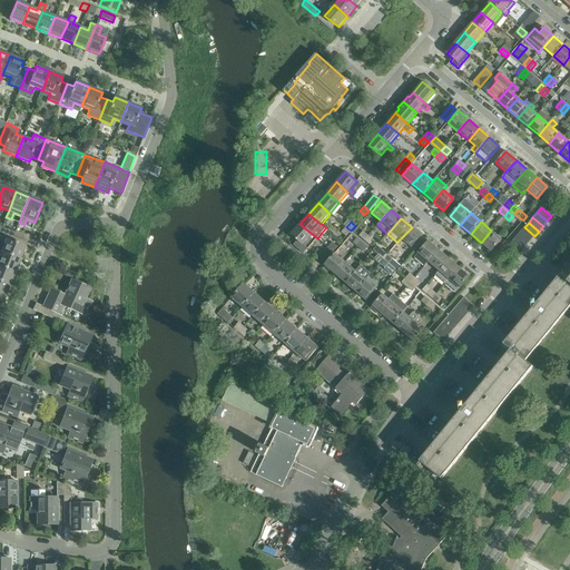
[(317,238),(300,224),(291,234),(297,241),(293,245),(304,254),(317,238)]
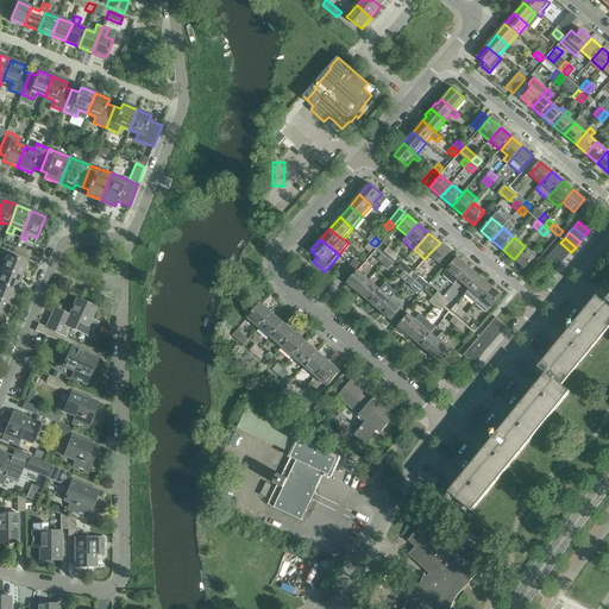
[(0,249),(14,253),(17,246),(4,242),(0,249)]
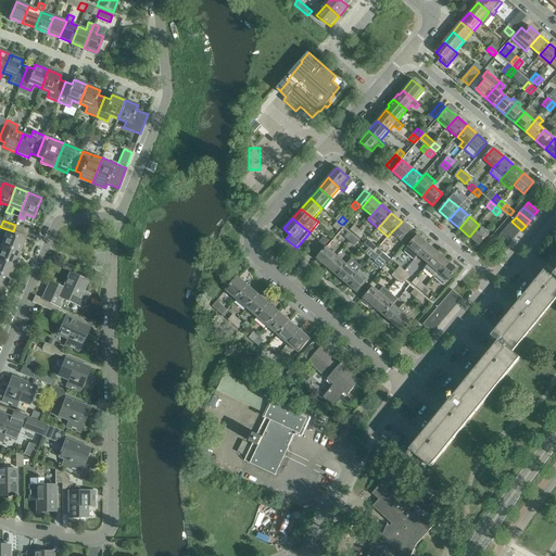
[(342,225),(338,222),(333,227),(338,230),(342,225)]
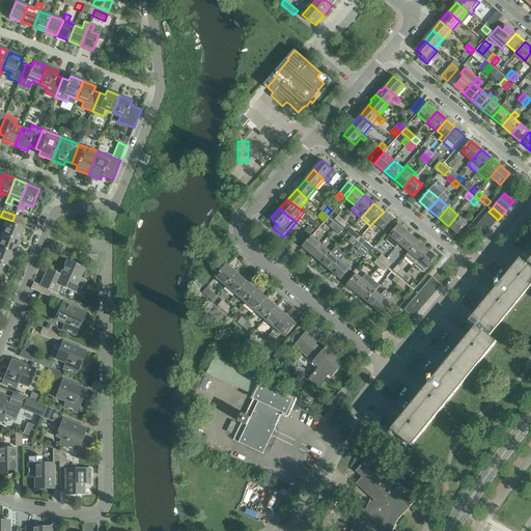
[(384,212),(373,222),(384,230),(393,219),(384,212)]
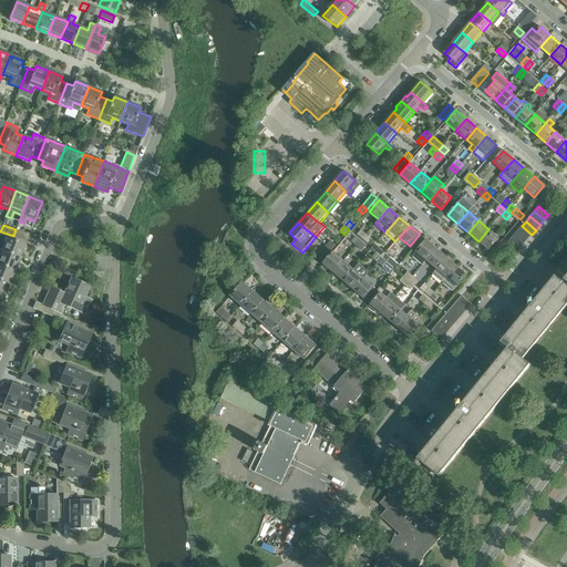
[(522,226),(517,232),(527,240),(532,235),(522,226)]
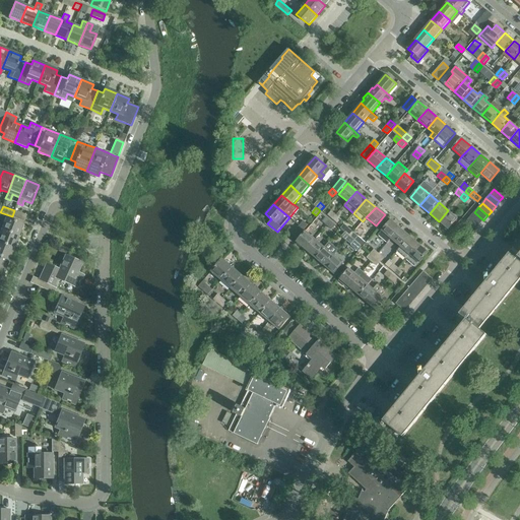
[(14,210),(12,216),(24,221),(26,215),(14,210)]
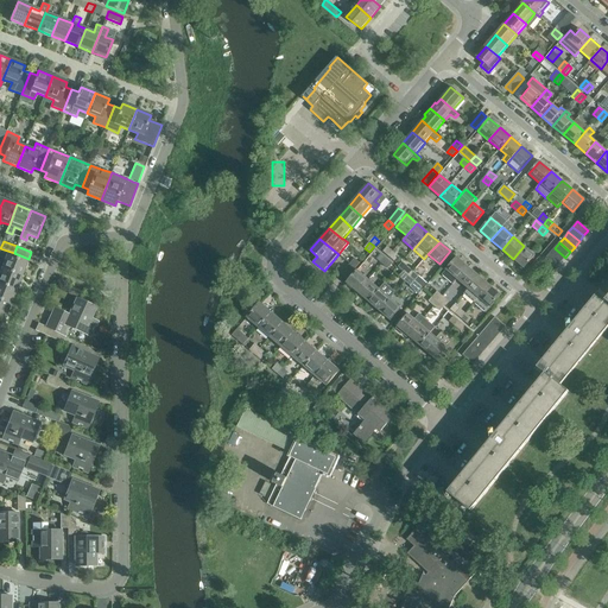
[(524,246),(513,259),(524,268),(534,255),(524,246)]
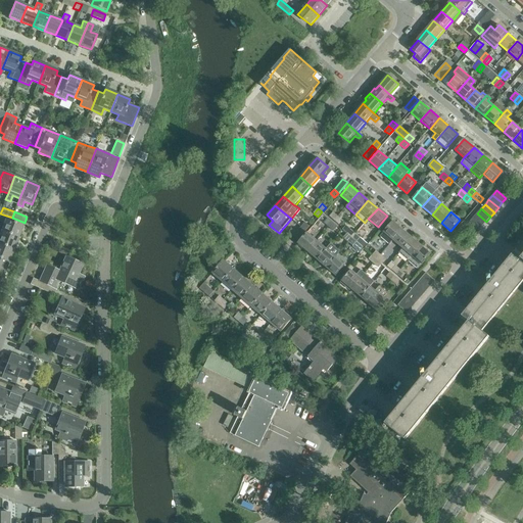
[(329,217),(334,221),(338,217),(333,212),(329,217)]
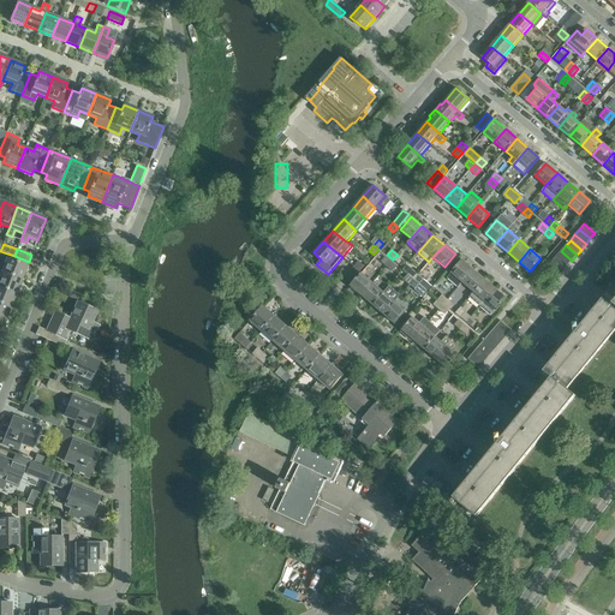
[(561,251),(556,256),(567,266),(572,261),(561,251)]
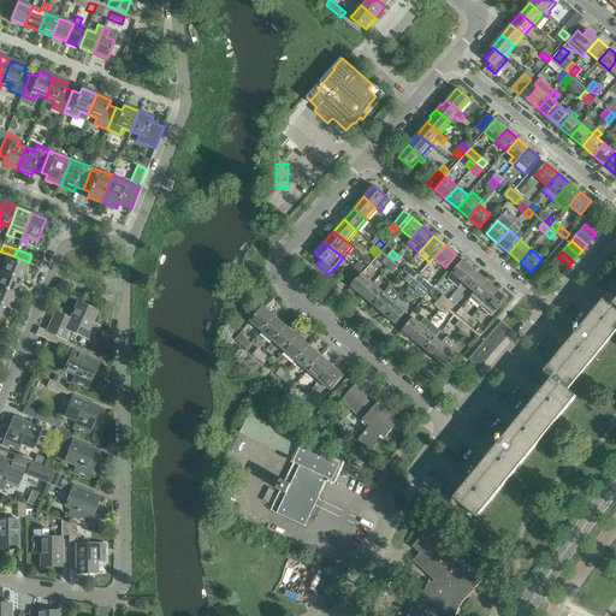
[(0,261),(5,264),(1,272),(22,280),(28,266),(0,254),(0,261)]
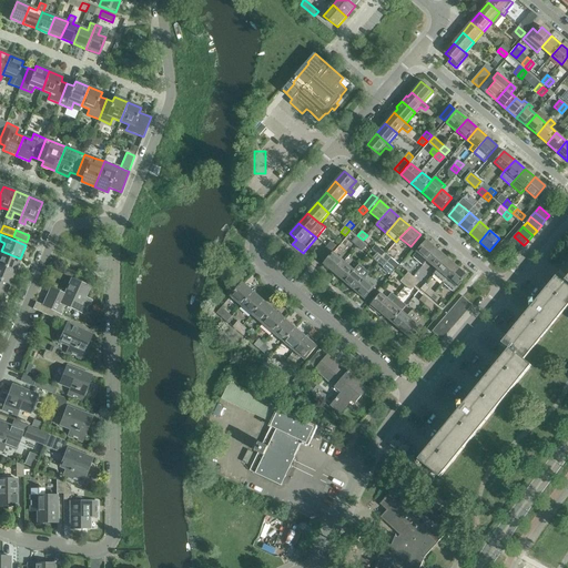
[(367,235),(363,240),(368,244),(372,240),(367,235)]
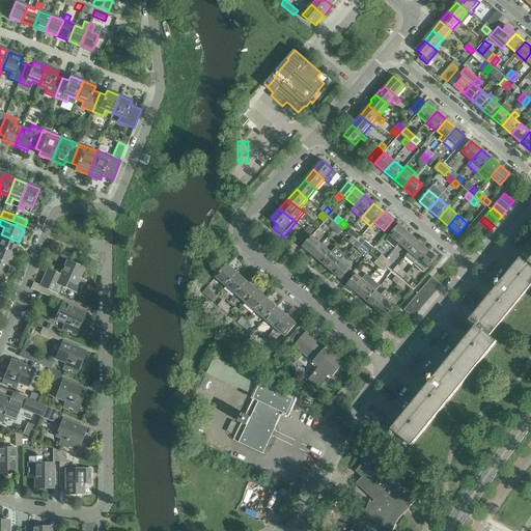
[(490,229),(480,221),(476,226),(485,234),(490,229)]
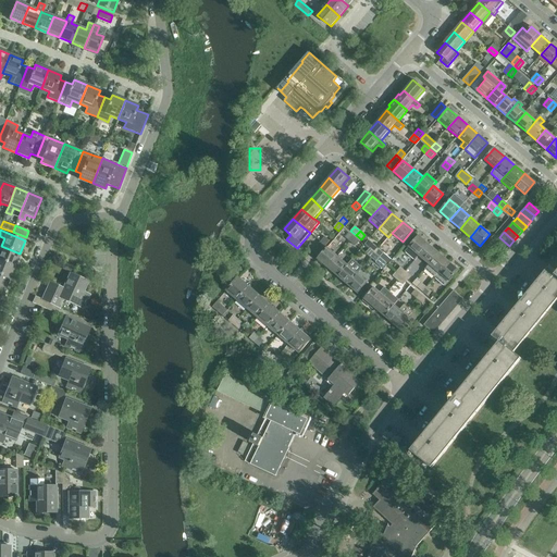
[(345,237),(350,242),(354,237),(349,233),(345,237)]
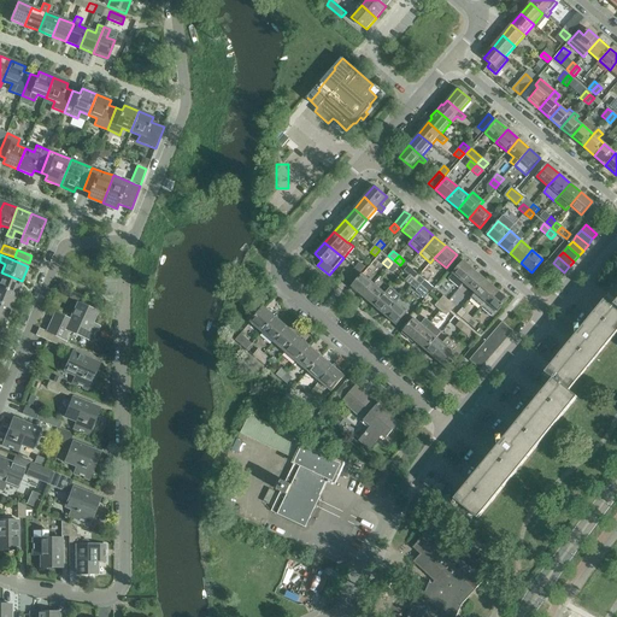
[(453,274),(464,283),(475,271),(464,262),(453,274)]
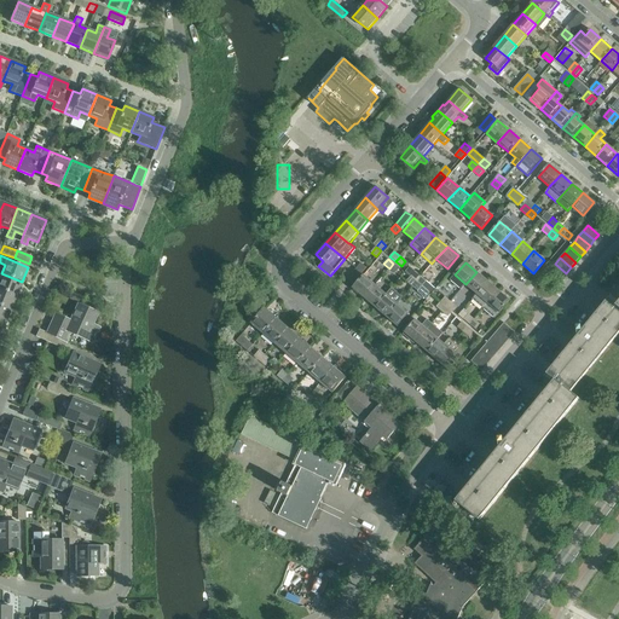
[(360,264),(356,268),(362,273),(366,268),(360,264)]
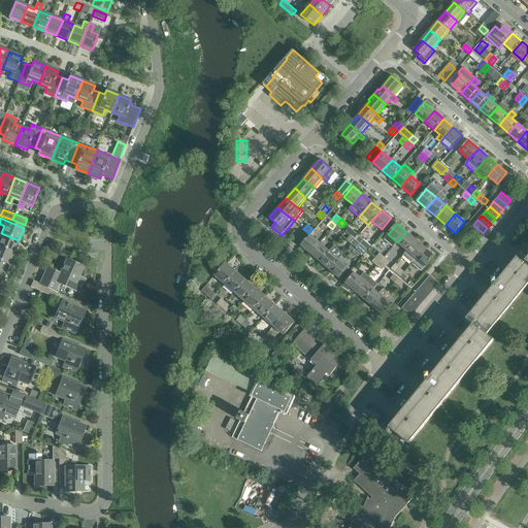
[(335,225),(332,229),(337,233),(340,229),(335,225)]
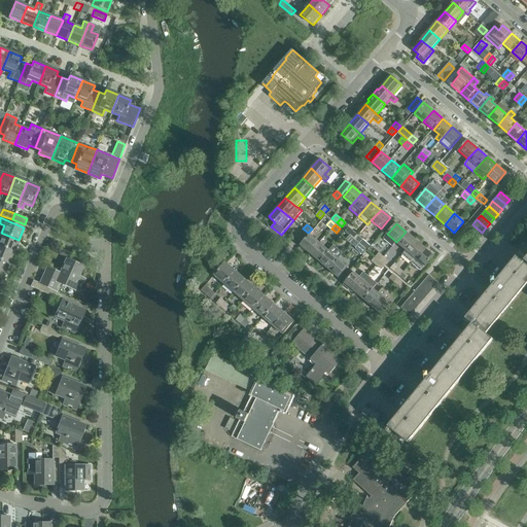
[(308,233),(303,229),(297,235),(293,231),(289,236),(299,244),(308,233)]
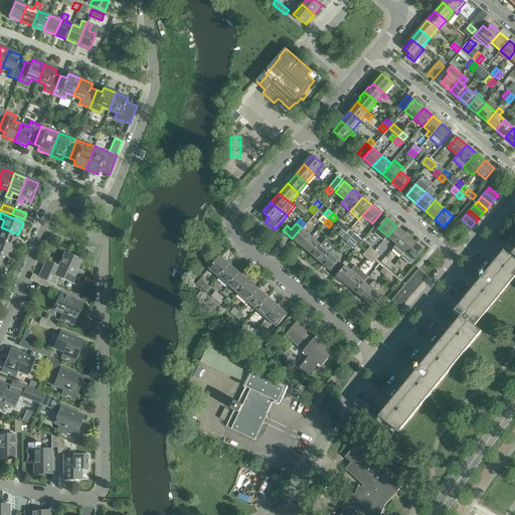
[(0,240),(13,245),(18,234),(1,227),(0,226),(0,240)]
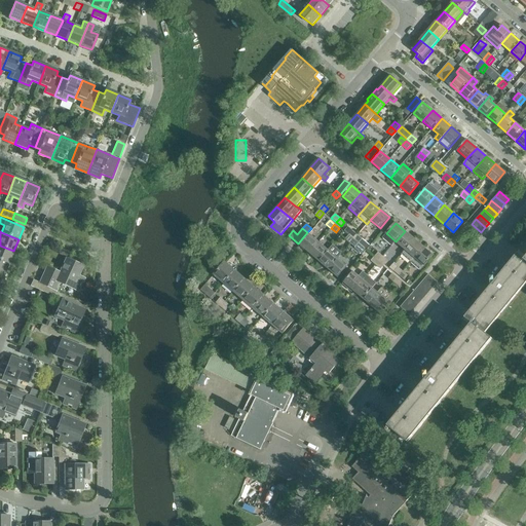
[(352,231),(349,235),(354,239),(358,235),(352,231)]
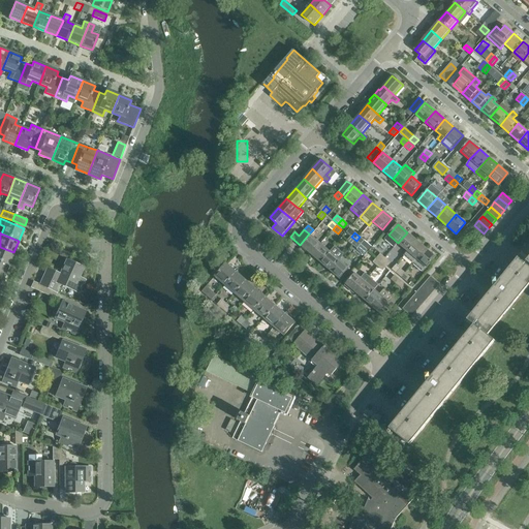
[(398,243),(407,251),(416,240),(407,232),(398,243)]
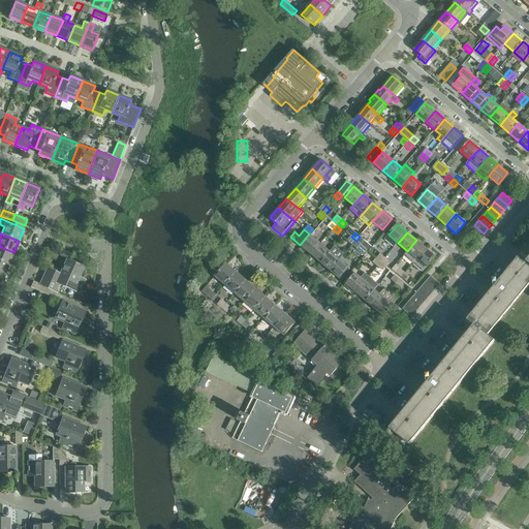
[(302,246),(311,254),(320,243),(311,236),(302,246)]
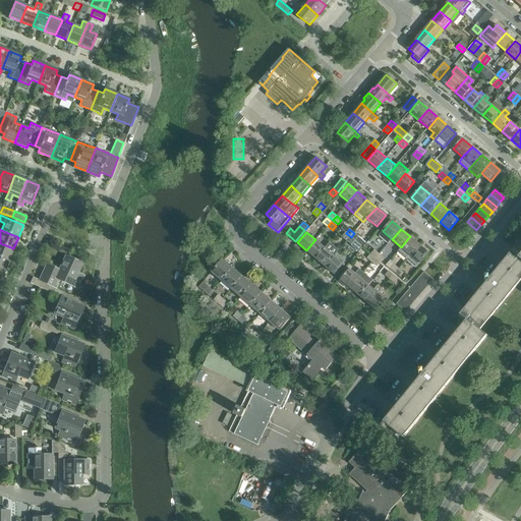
[(342,237),(347,241),(351,237),(346,233),(342,237)]
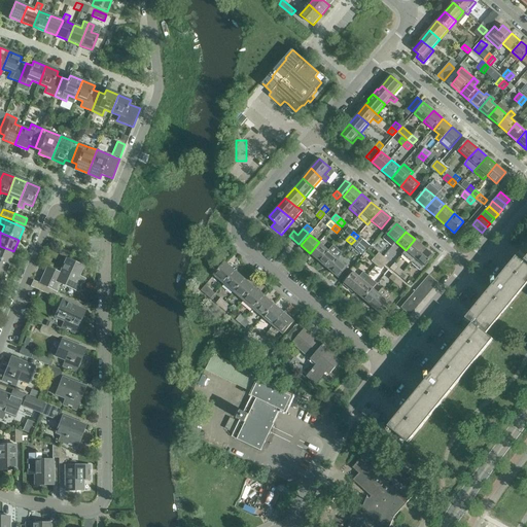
[(358,236),(355,240),(359,244),(363,240),(358,236)]
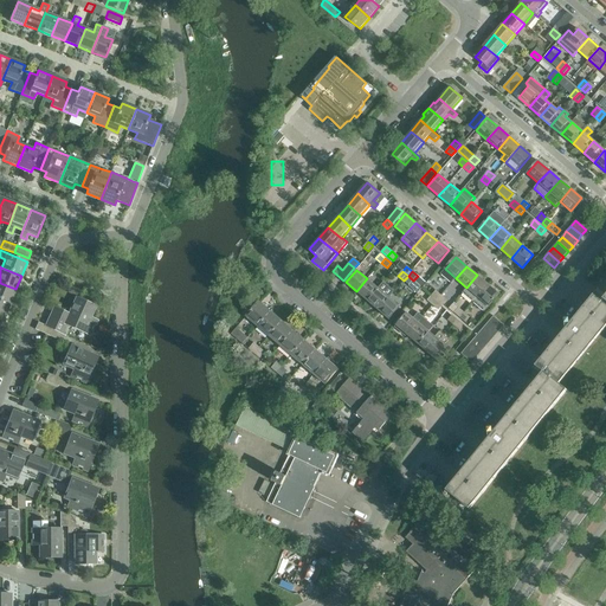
[(489,284),(477,275),(462,294),(474,302),(477,297),(489,284)]
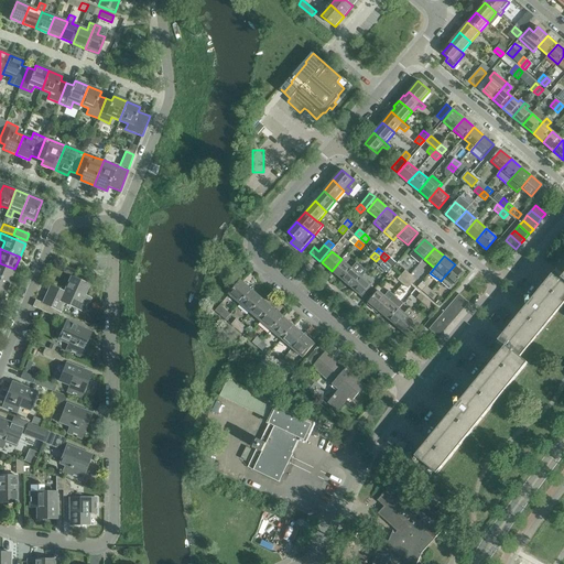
[(380,257),(376,261),(381,266),(384,261),(380,257)]
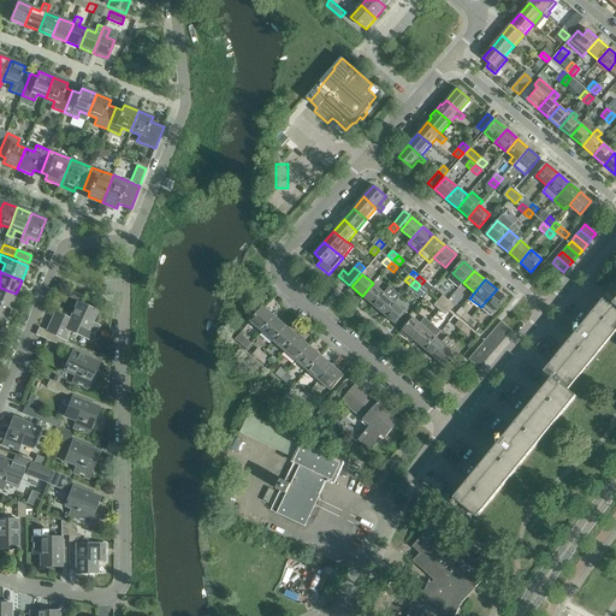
[(425,280),(420,285),(430,292),(433,288),(425,280)]
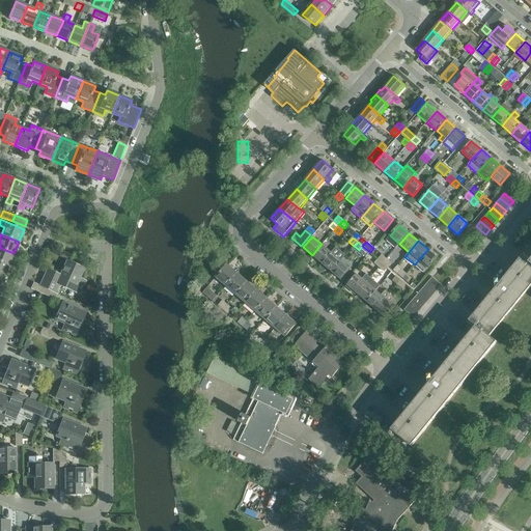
[(312,255),(322,263),(331,252),(322,244),(312,255)]
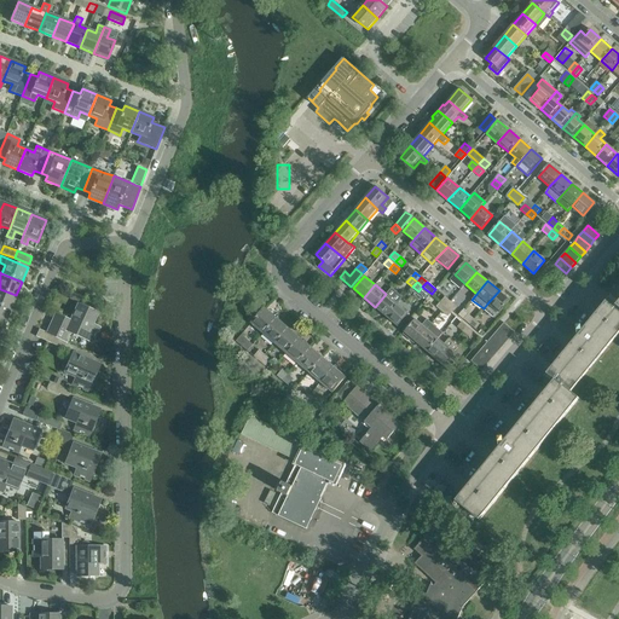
[(0,305),(11,310),(16,295),(0,289),(0,305)]
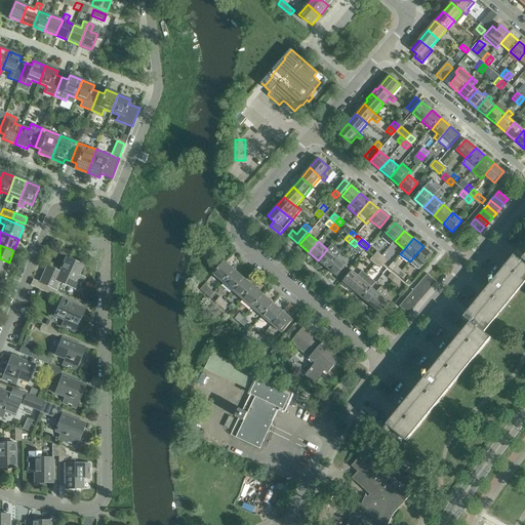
[(423,246),(413,257),(410,261),(419,270),(433,254),(423,246)]
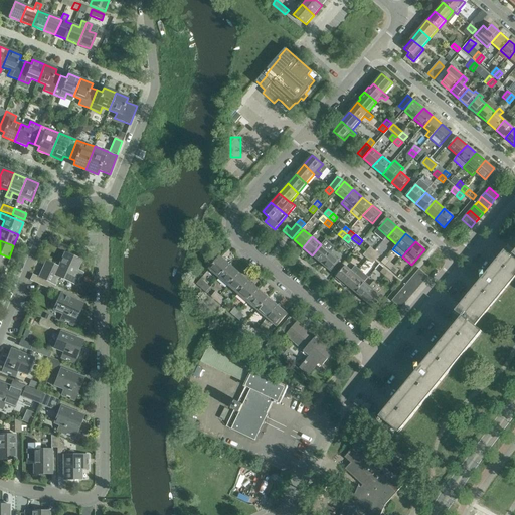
[(60,242),(57,248),(63,251),(66,245),(60,242)]
